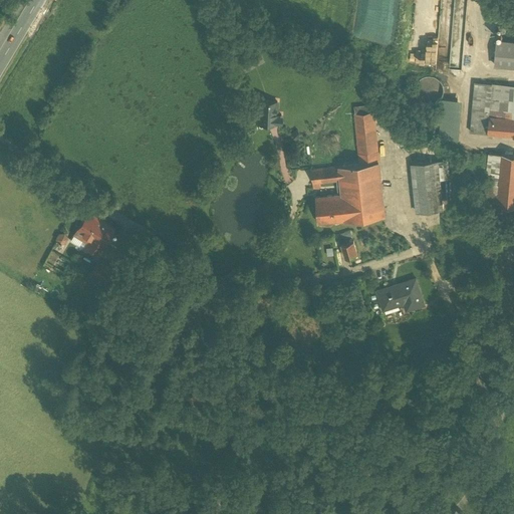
[(463,70),(466,0),(456,0),(456,1),(448,0),(444,70),(463,70)]
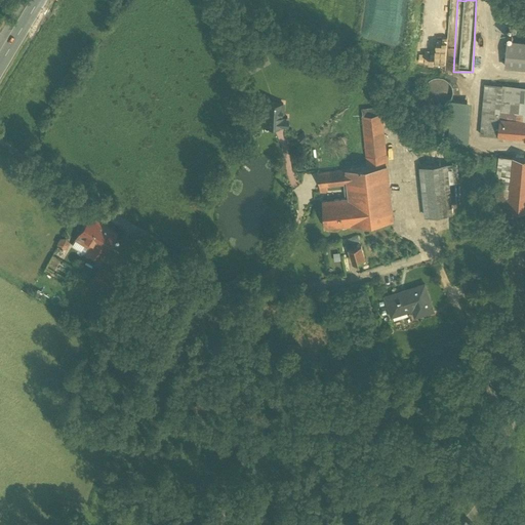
[(524,42),(508,41),(506,66),(524,67),(524,42)]
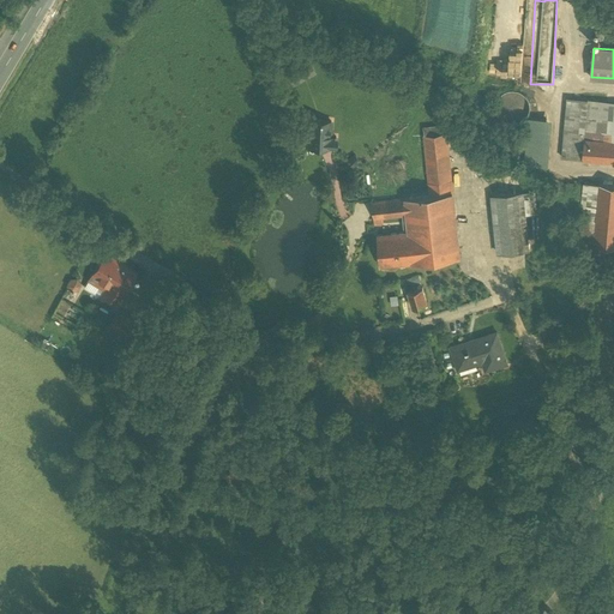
[(308,60),(286,72),(290,80),(305,72),(307,77),(315,72),(308,60)]
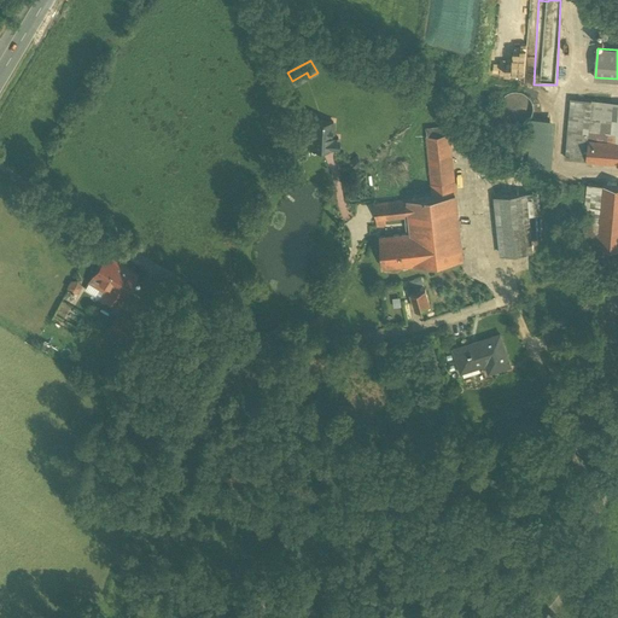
[(523,92),(520,92),(518,91),(516,91),(513,92),(511,92),(507,93),(506,94),(503,97),(502,98),(501,100),(500,103),(500,105),(499,106),(499,109),(499,111),(500,114),(500,115),(501,116),(502,118),(505,121),(506,123),(508,124),(511,126),(514,126),(518,126),(522,126),(524,124),(526,123),(529,122),(530,120),(531,117),(532,115),(534,112),(534,110),(534,108),(534,105),(534,104),(532,103),(532,100),(531,99),(530,97),(528,95),(526,94),(525,93),(523,92)]
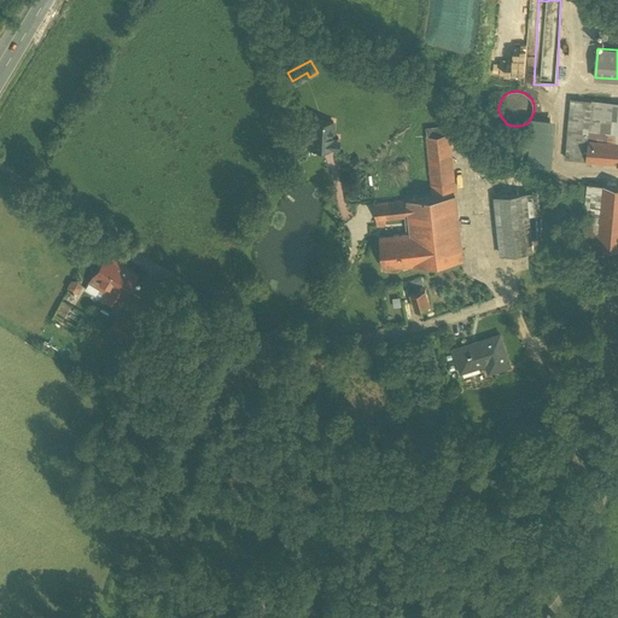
[(593,100),(572,99),(566,159),(587,161),(593,100)]
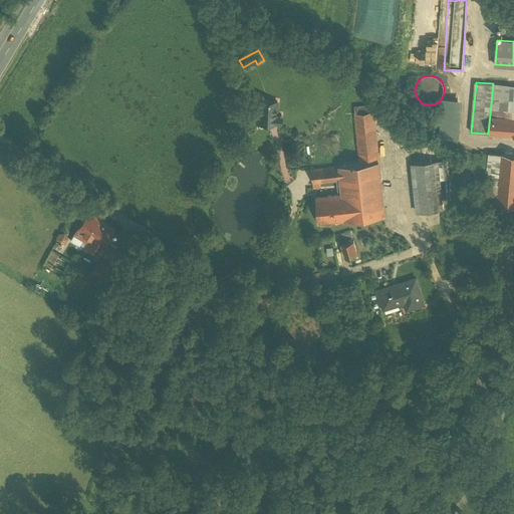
[(513,84),(493,83),(488,134),(513,136),(513,84)]
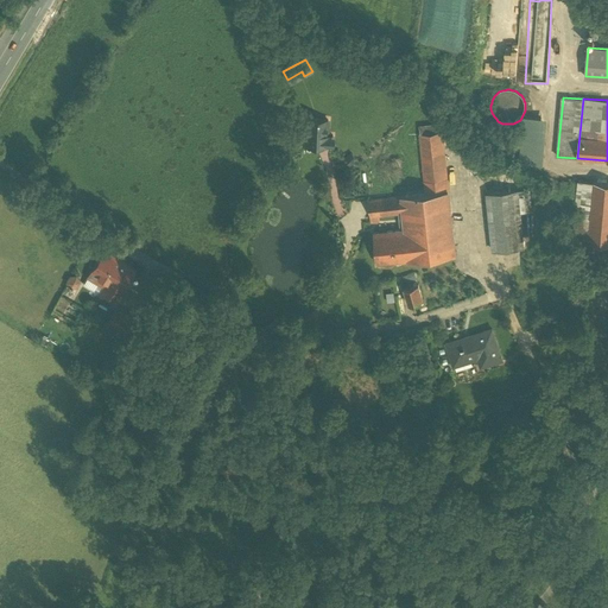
[(328,120),(305,119),(304,144),(327,145),(333,145),(333,135),(327,135),(328,120)]
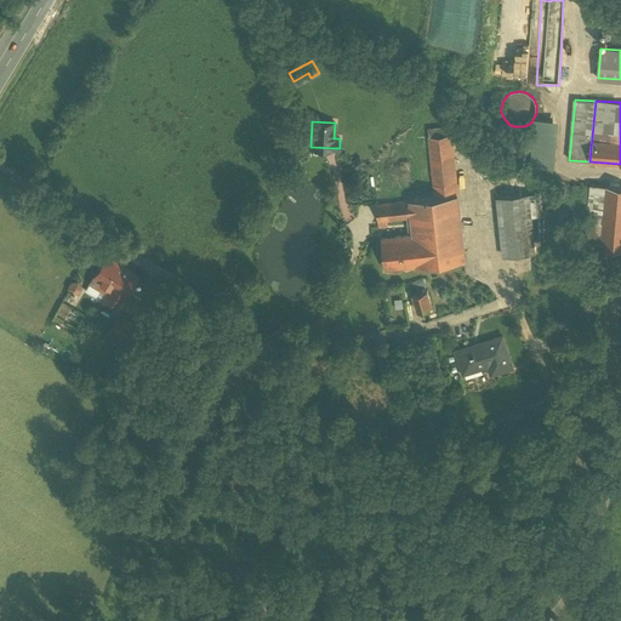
[(451,135),(429,137),(436,198),(432,198),(377,204),(380,221),(412,217),(414,226),(417,267),(465,262),(451,135)]
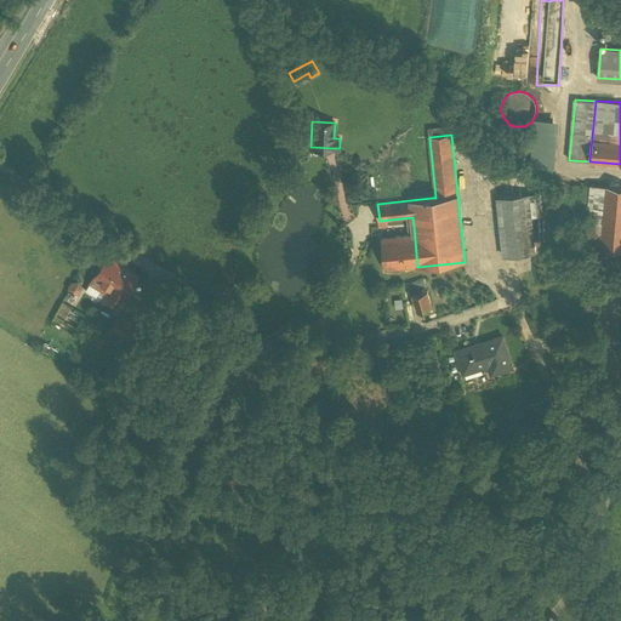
[(360,157),(352,163),(357,169),(364,163),(360,157)]
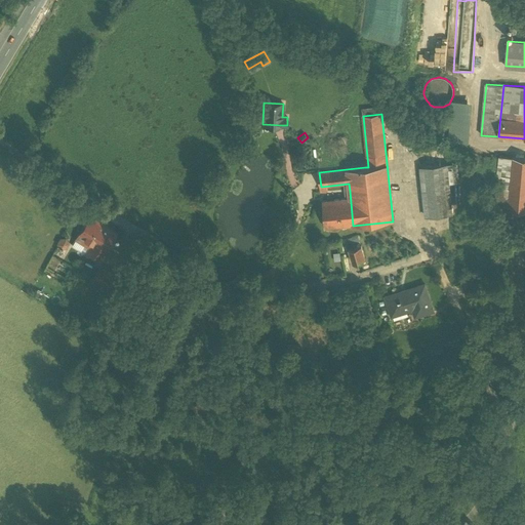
[(364,155),(318,159),(319,172),(365,167),(364,155)]
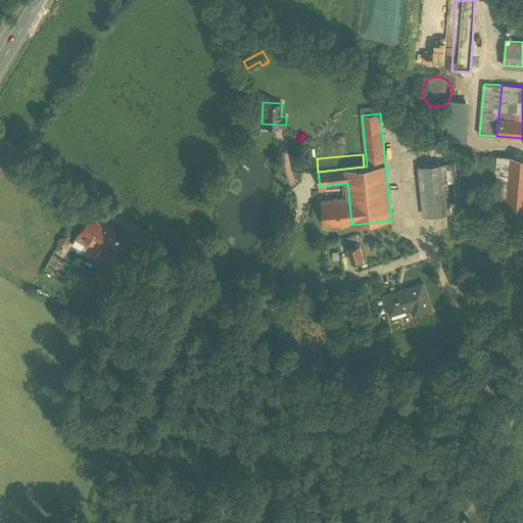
[(510,156),(497,155),(492,208),(505,209),(510,156)]
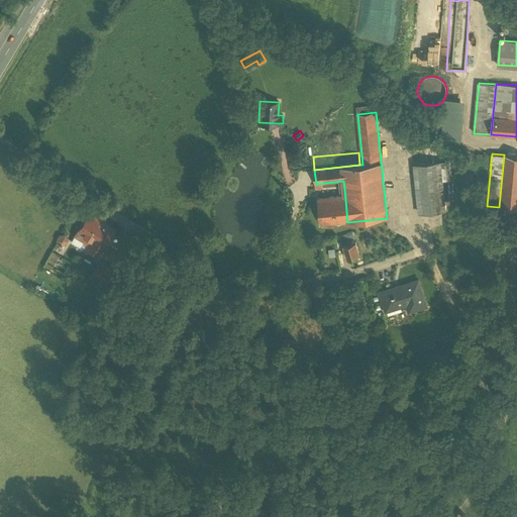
[(516,156),(504,154),(499,207),(516,208),(516,156)]
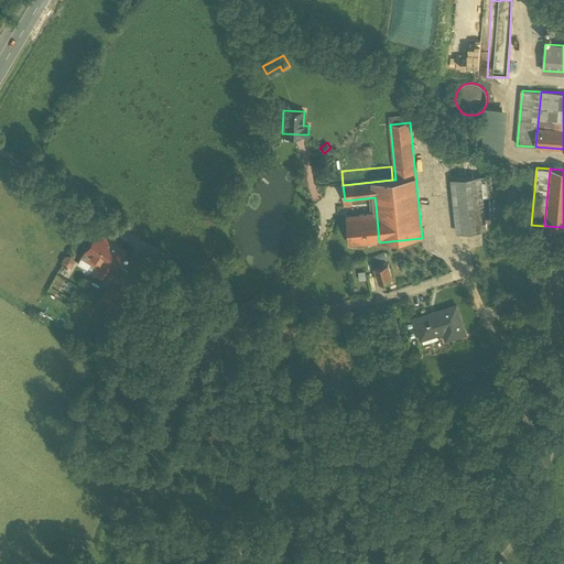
[(479,177),(453,180),(458,235),(485,231),(479,177)]
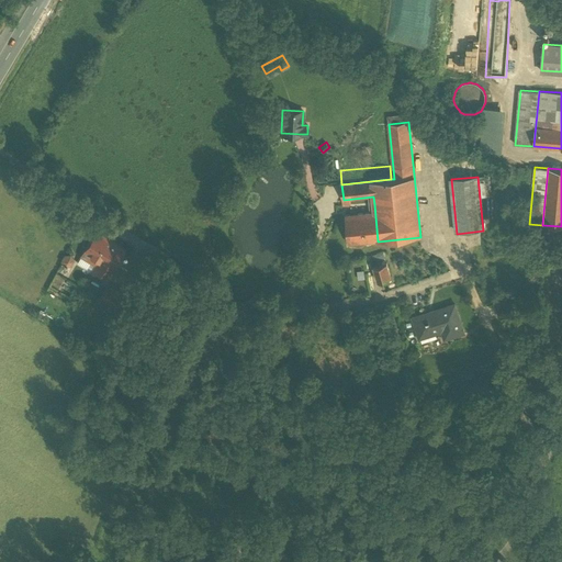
[(371,212),(346,215),(349,245),(378,242),(374,204),(370,205),(371,212)]
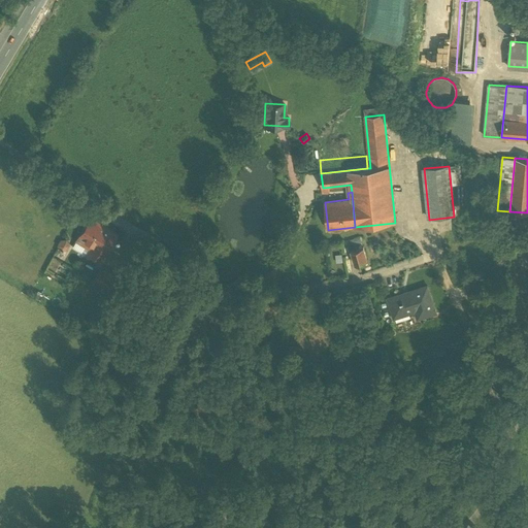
[(117,236),(91,220),(76,241),(87,248),(89,242),(94,245),(89,254),(101,261),(117,236)]
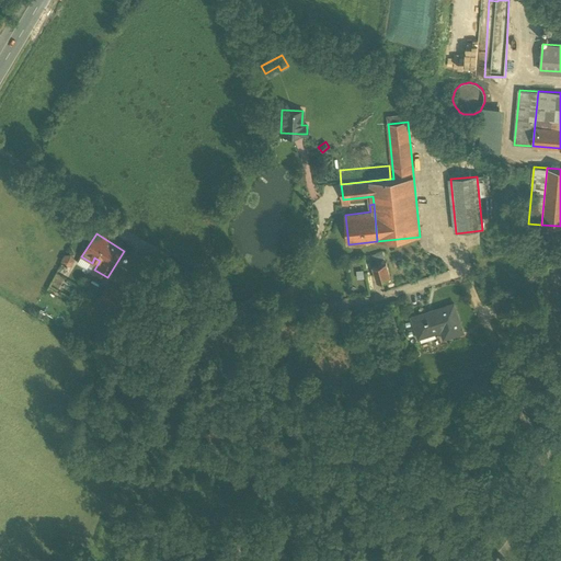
[(431,256),(427,255),(424,256),(423,260),(425,263),(428,264),(432,263),(432,260),(431,256)]
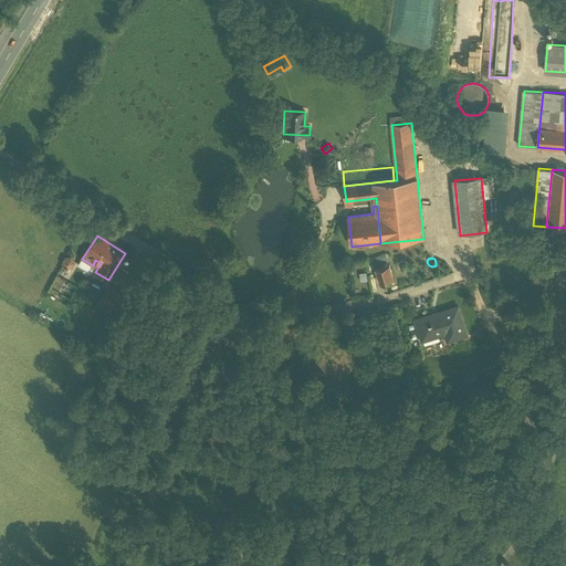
[(389,266),(376,270),(381,286),(394,282),(389,266)]
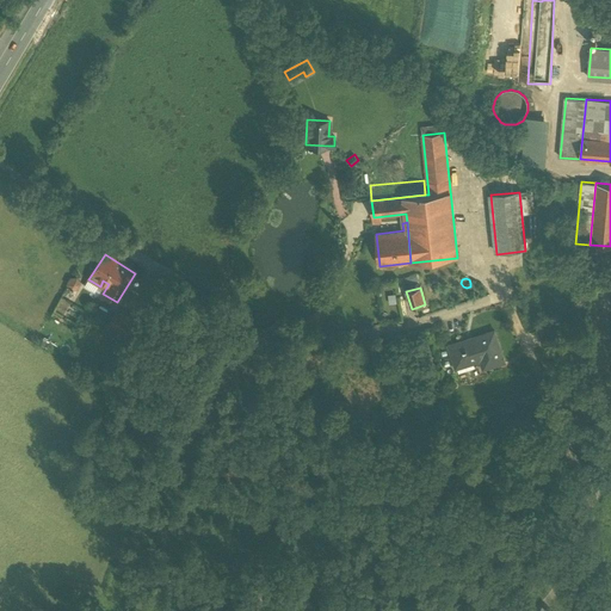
[(176,320),(156,308),(150,318),(156,321),(154,325),(167,333),(176,320)]
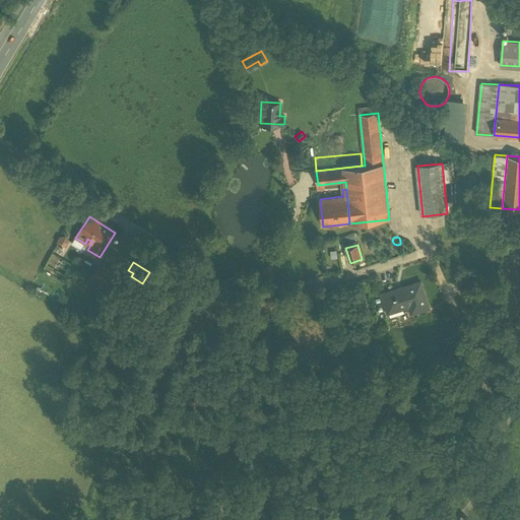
[(476,297),(469,279),(457,284),(465,302),(476,297)]
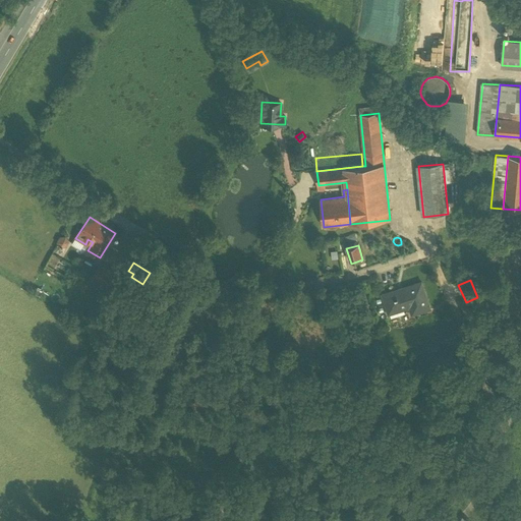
[(421,285),(383,297),(389,315),(410,309),(412,316),(429,311),(421,285)]
